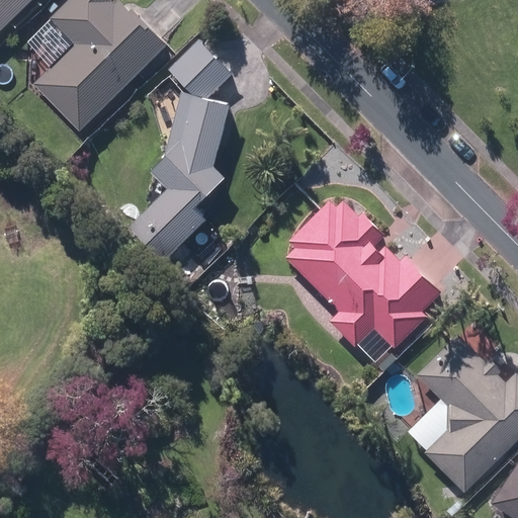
[(0,0),(0,29),(30,0),(0,0)]
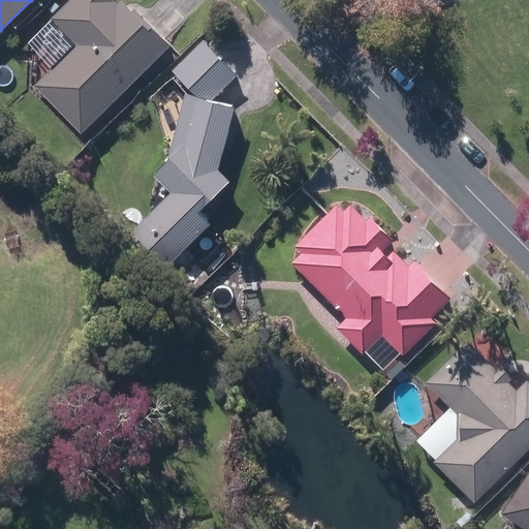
[(119,0),(69,0),(51,20),(75,43),(33,88),(81,134),(133,81),(167,47),(119,0)]
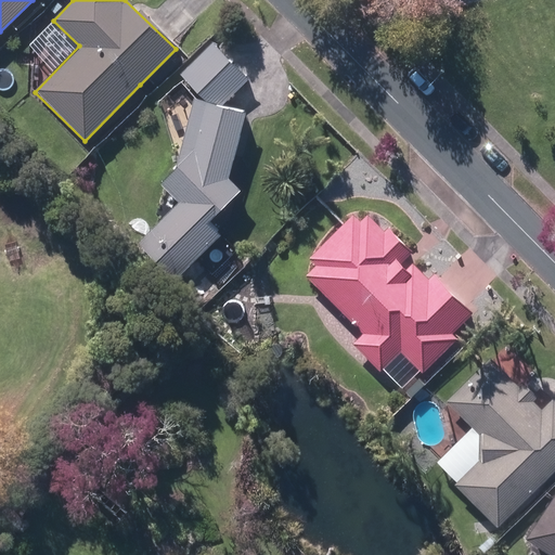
[(179,74),(205,99),(193,95),(177,168),(162,184),(170,193),(170,194),(172,195),(179,202),(137,243),(175,282),(222,236),(207,220),(221,206),(222,207),(223,204),(239,189),(229,179),(246,107),(223,103),(247,78),(209,42),(179,74)]
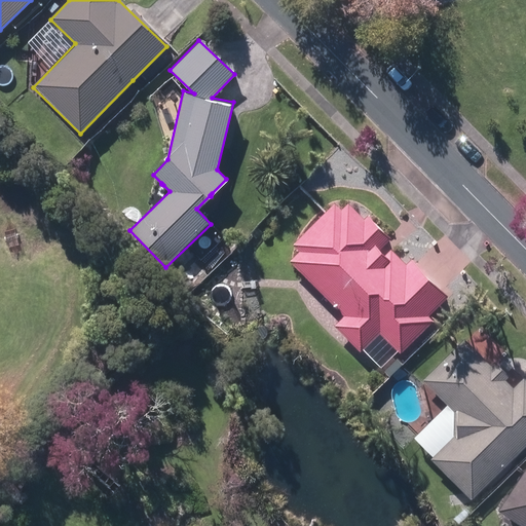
[(430,322),(425,316),(446,295),(408,259),(404,262),(389,249),(384,254),(378,249),(388,237),(350,201),(343,210),(335,202),(284,256),(292,263),(290,265),(328,302),(334,307),(342,314),(332,326),(360,351),(377,333),(400,354),(430,322)]
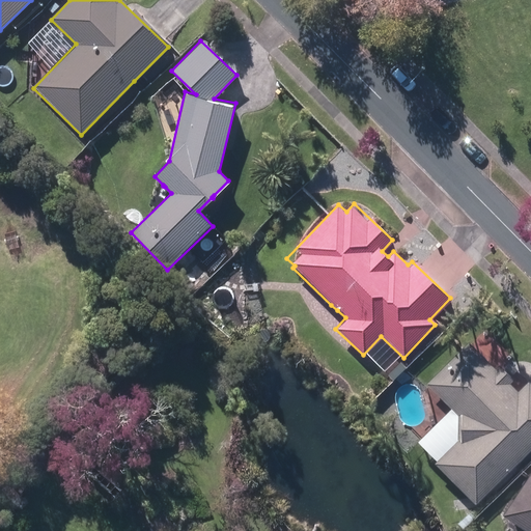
[(530,383),(528,380),(519,389),(469,340),(426,383),(458,414),(459,439),(434,463),(447,476),(447,475),(475,503),(513,467),(513,468),(530,449),(530,383)]
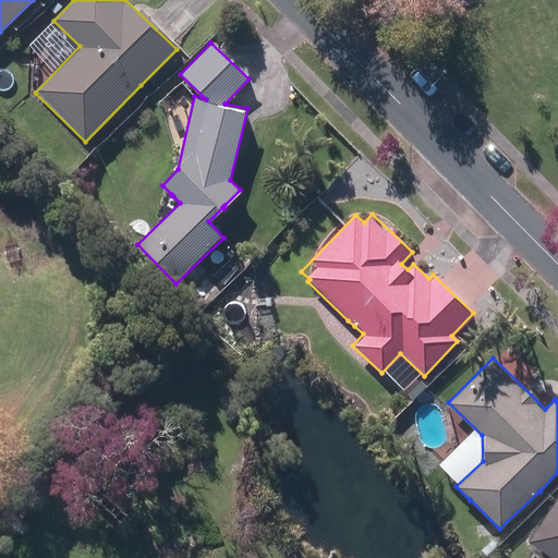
[(557,557),(557,492),(522,547),(538,557),(557,557)]
